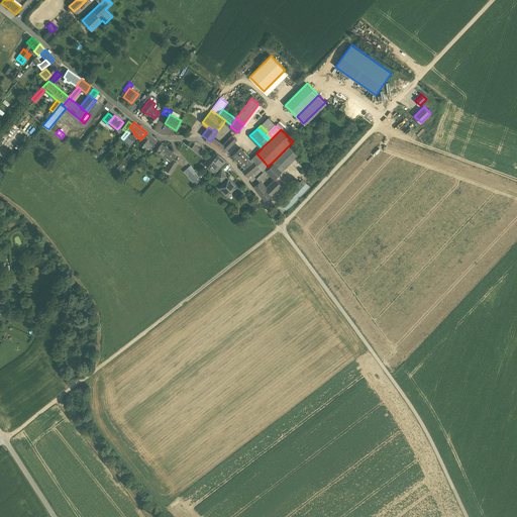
[(129,132),(123,139),(129,145),(133,140),(131,139),(133,136),(129,132)]
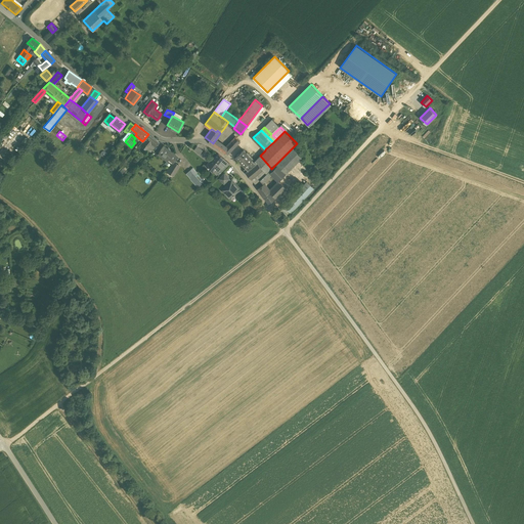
[(159,142),(149,134),(140,145),(145,149),(148,151),(150,147),(153,149),(159,142)]
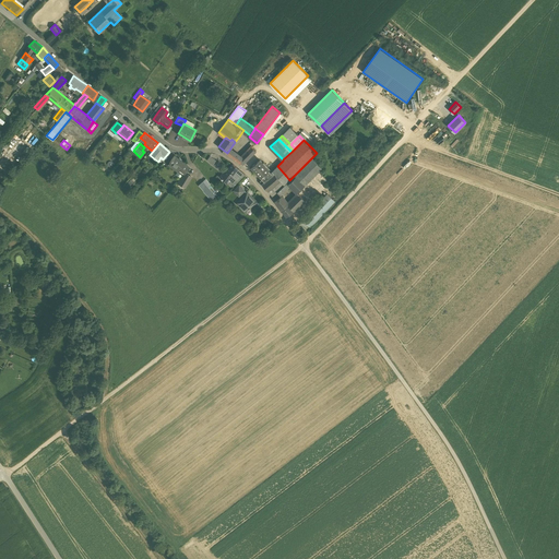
[(252,146),(242,156),(235,152),(232,156),(244,165),(257,152),(257,151),(252,146)]
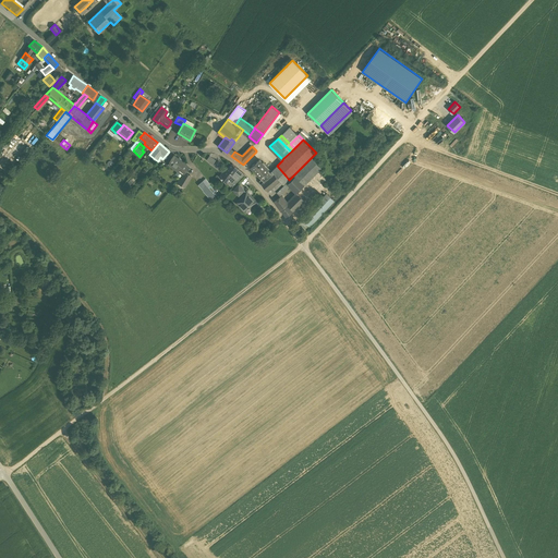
[(174,155),(170,160),(171,160),(169,162),(173,166),(173,167),(178,170),(180,168),(185,171),(189,166),(174,155)]
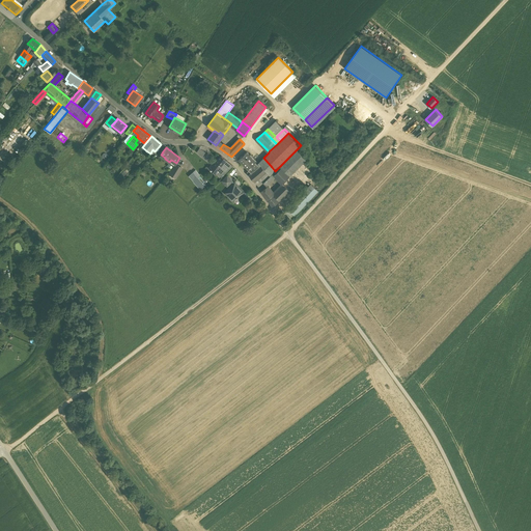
[(203,152),(197,147),(194,150),(201,156),(203,152)]
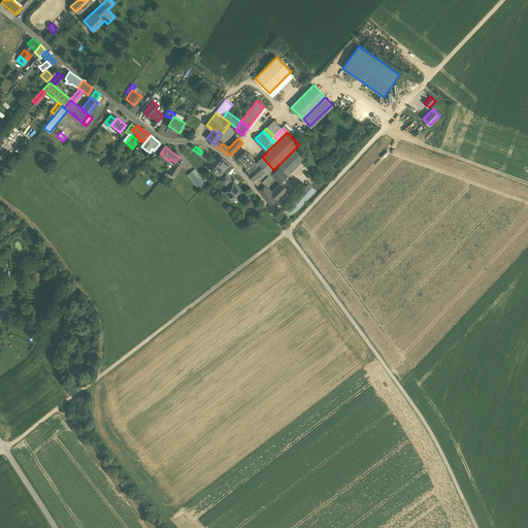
[(295,149),(278,165),(279,166),(289,174),(304,159),(295,149)]
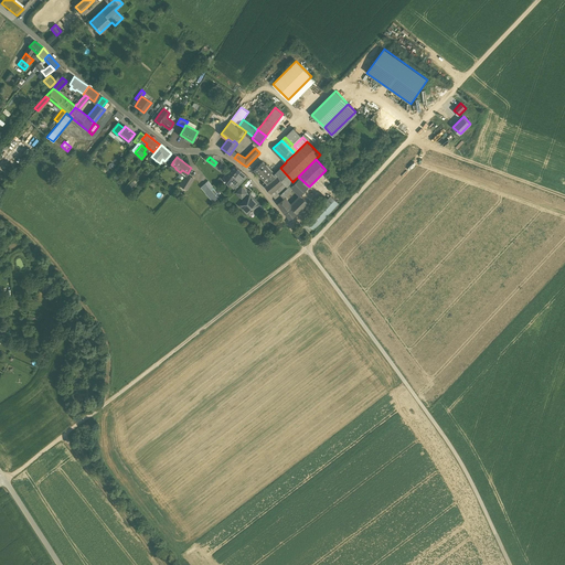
[(273,172),(263,161),(254,169),(264,180),(273,172)]
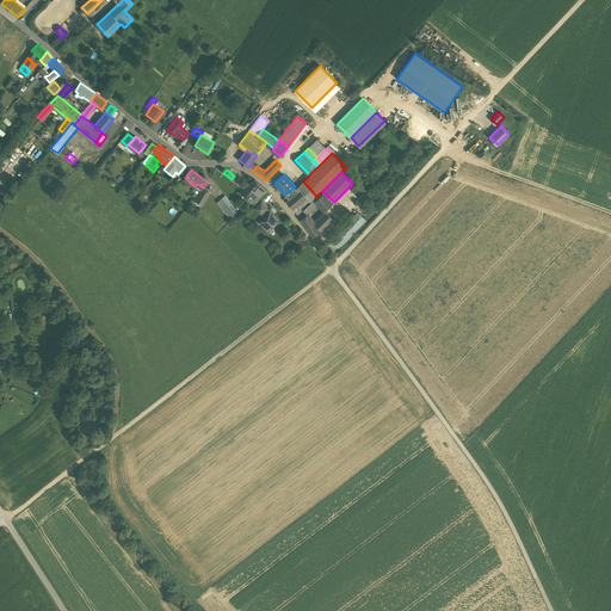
[(246,190),(252,195),(254,192),(260,184),(254,179),(246,190)]
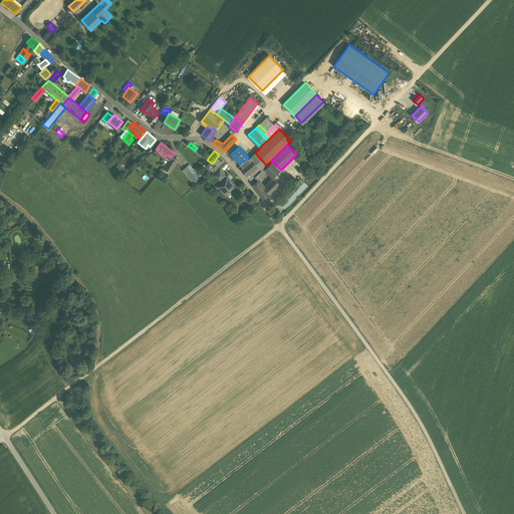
[(255,153),(250,158),(252,160),(241,169),(247,176),(263,162),(255,153)]
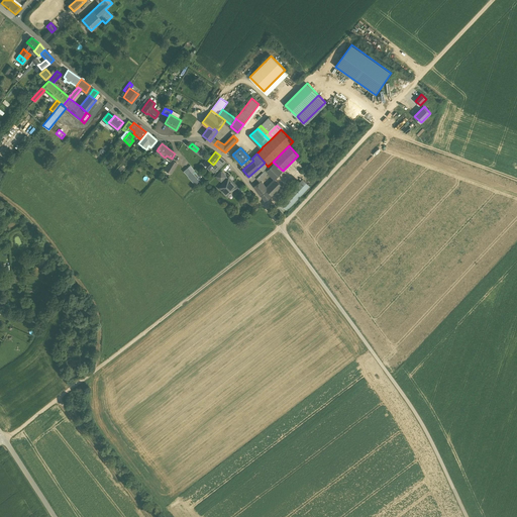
[(220,156),(215,163),(216,164),(220,168),(222,166),(220,164),(221,163),(221,162),(224,159),(220,156)]
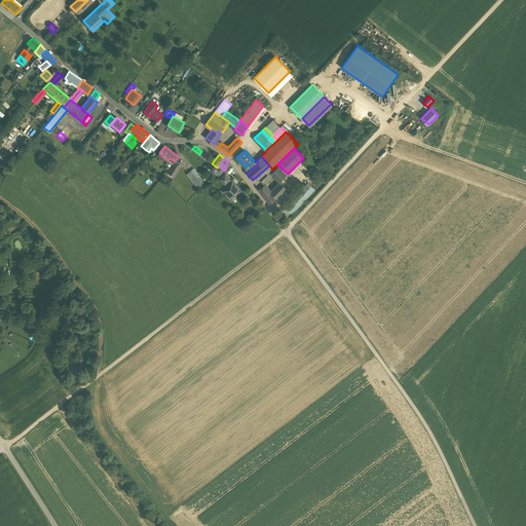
[(254,160),(246,167),(247,168),(245,171),(247,173),(258,163),(256,161),(255,162),(254,160)]
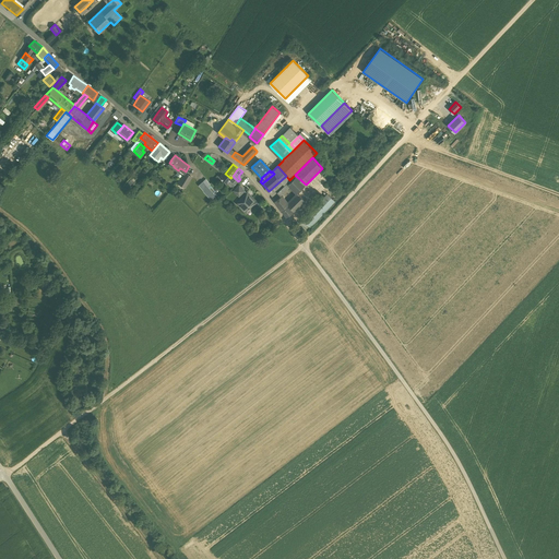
[(191,177),(185,173),(180,179),(187,183),(191,177)]
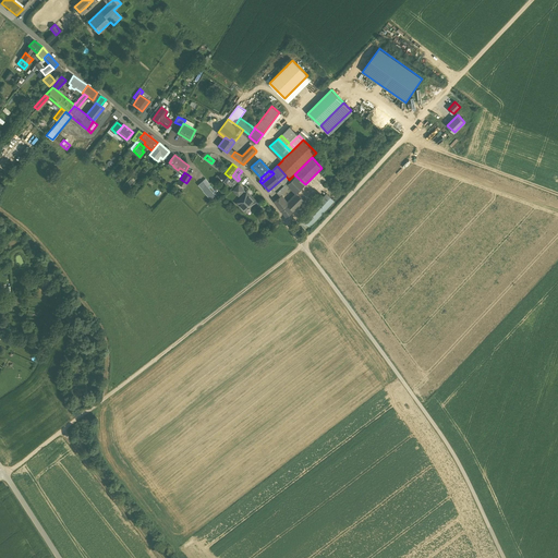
[(225,173),(223,172),(220,176),(221,178),(222,179),(227,182),(230,178),(225,173)]
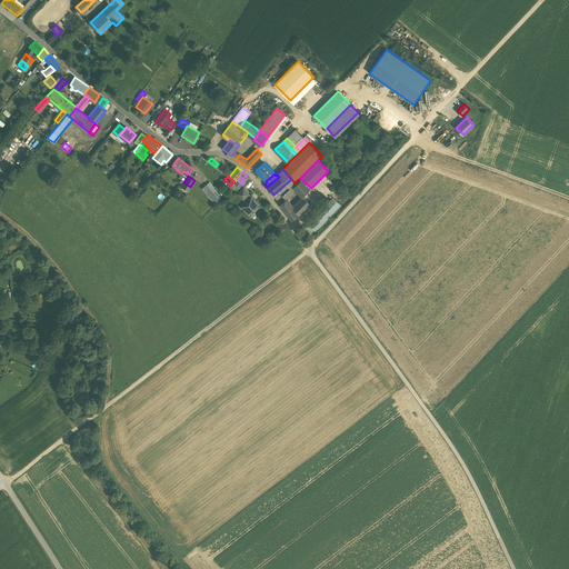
[(291,179),(273,195),(278,200),(282,196),(286,192),(292,186),(295,183),(291,179)]
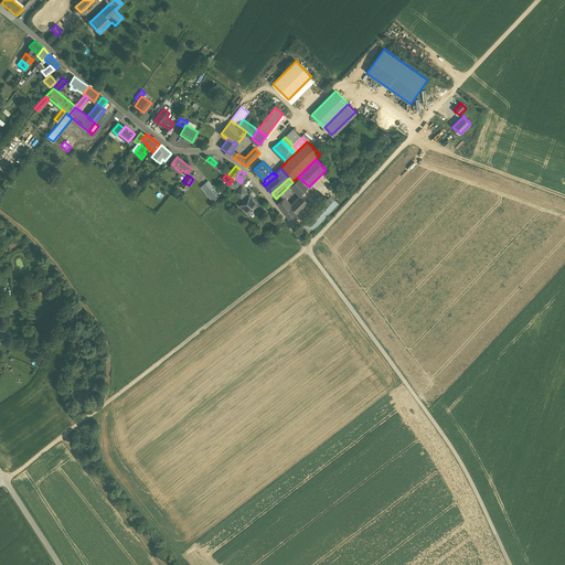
[(309,187),(299,178),(291,185),(294,188),(300,195),(309,187)]
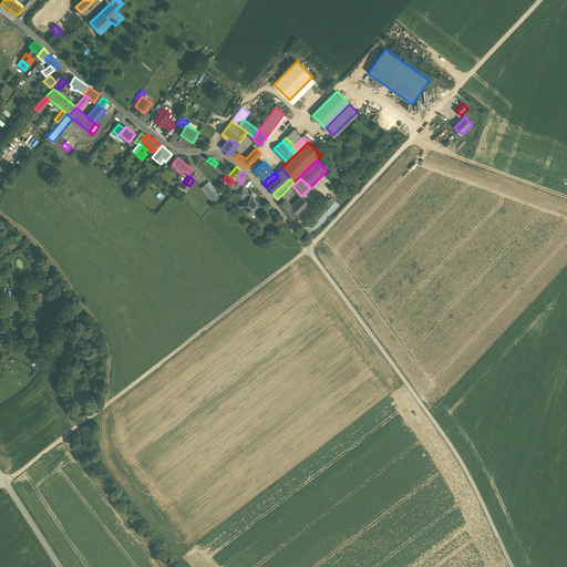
[(237,179),(233,184),(233,185),(237,188),(241,184),(237,179)]
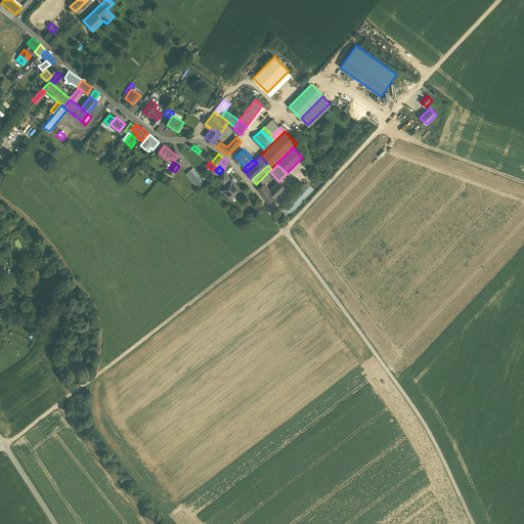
[(190,170),(186,173),(191,179),(195,175),(190,170)]
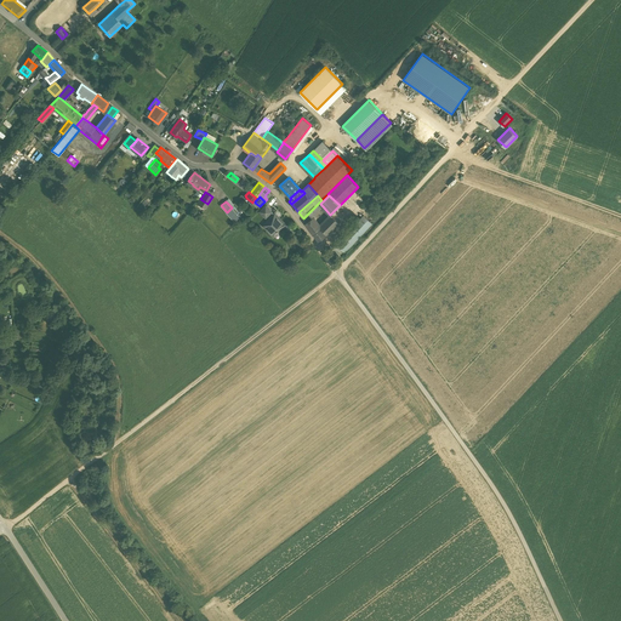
[(319,203),(312,210),(313,212),(315,212),(323,206),(320,204),(319,203)]
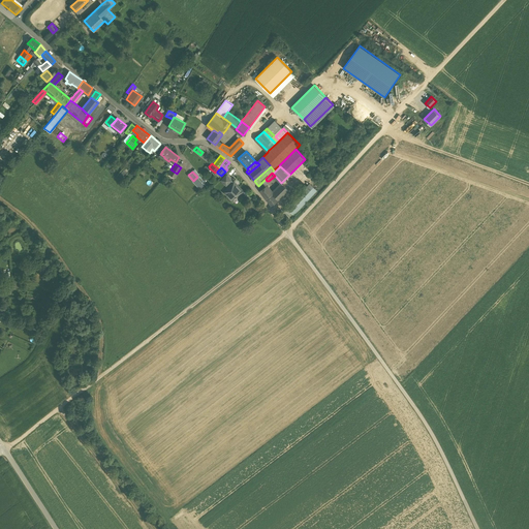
[(226,176),(221,180),(226,185),(231,180),(226,176)]
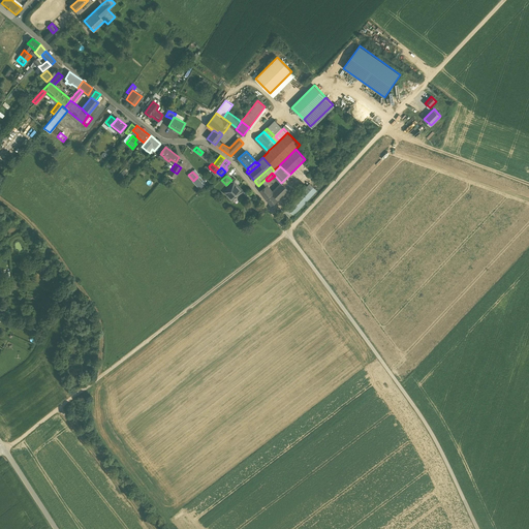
[(200,189),(205,186),(197,177),(193,181),(200,189)]
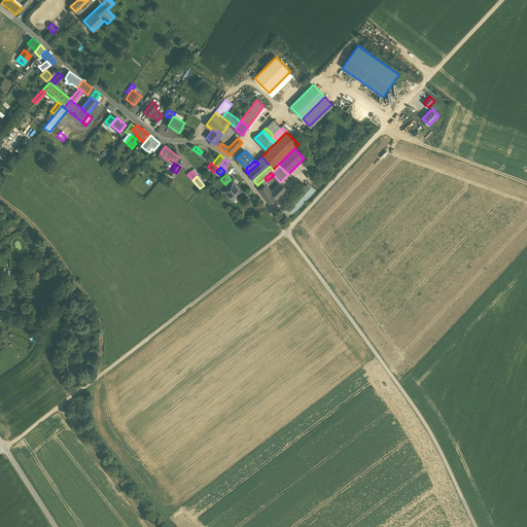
[(233,181),(223,191),(233,201),(236,197),(236,198),(237,197),(242,190),(233,181)]
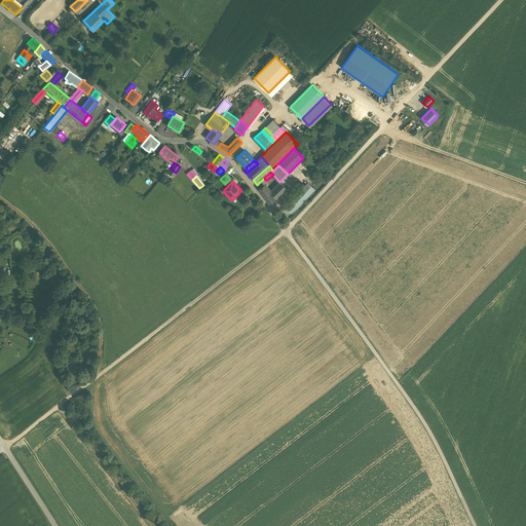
[(280,182),(271,191),(271,192),(270,192),(277,198),(288,188),(280,182)]
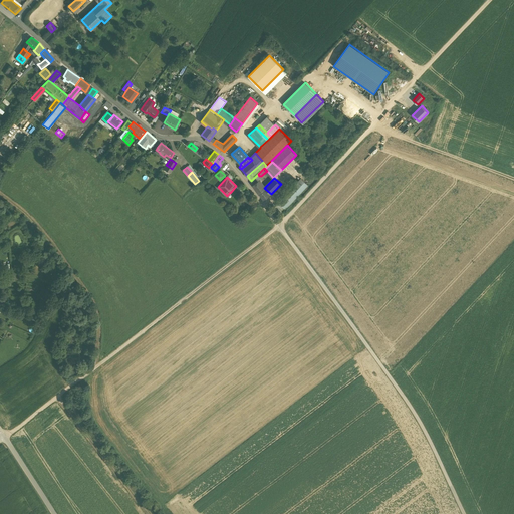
[(271,194),(264,188),(265,188),(259,180),(253,185),(263,200),(271,194)]
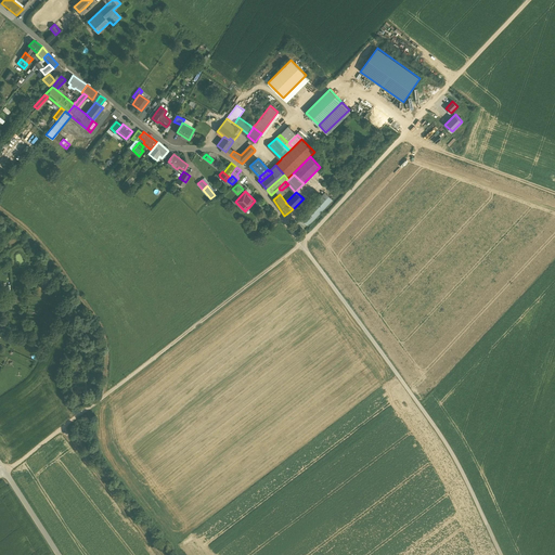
[(308,226),(301,218),(295,224),(302,231),(308,226)]
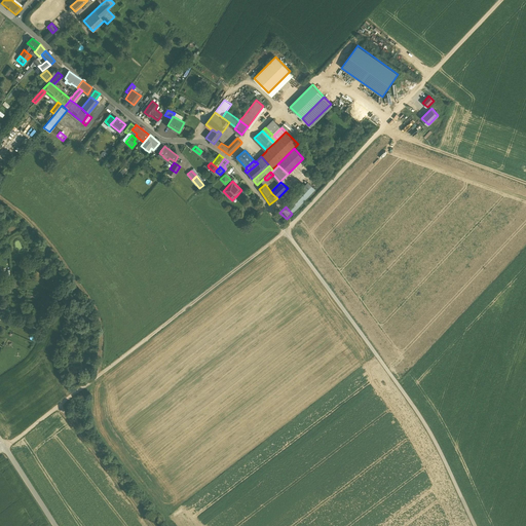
[(5,277),(4,287),(14,288),(15,278),(5,277)]
